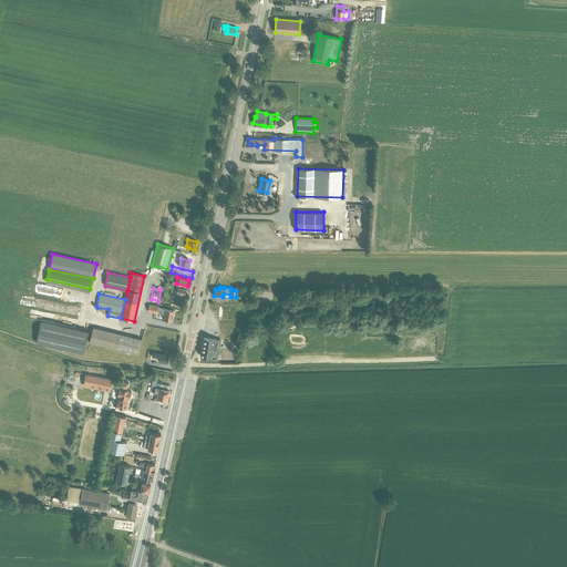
[(157,312),(165,315),(164,319),(172,321),(174,310),(158,307),(150,305),(148,311),(157,313),(157,312)]
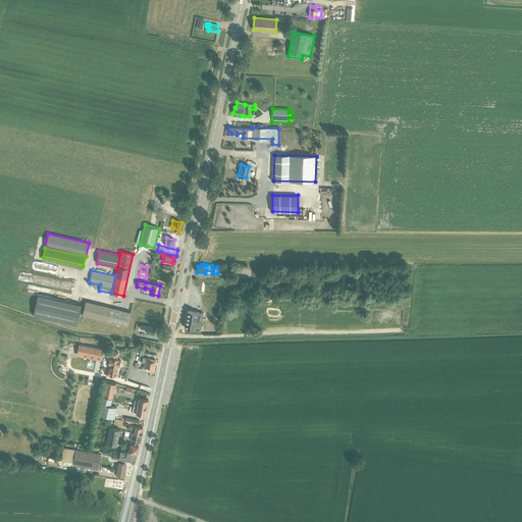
[(38,297),(34,315),(77,325),(82,306),(38,295),(38,297)]
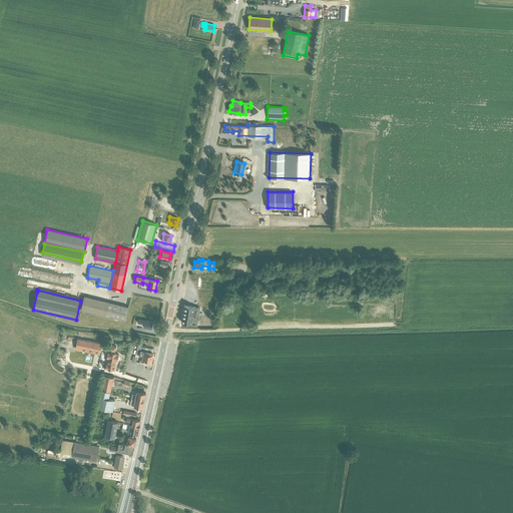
[(128,307),(84,296),(81,310),(124,321),(128,307)]
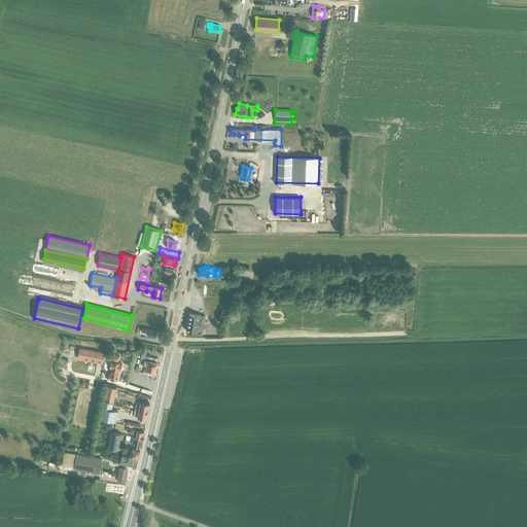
[(270,327),(287,326),(287,305),(269,305),(270,327)]
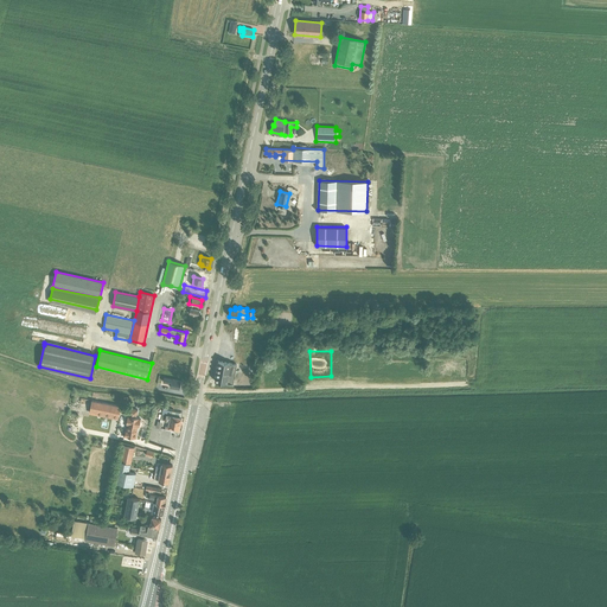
[(230,363),(218,360),(215,381),(232,384),(236,364),(230,363)]
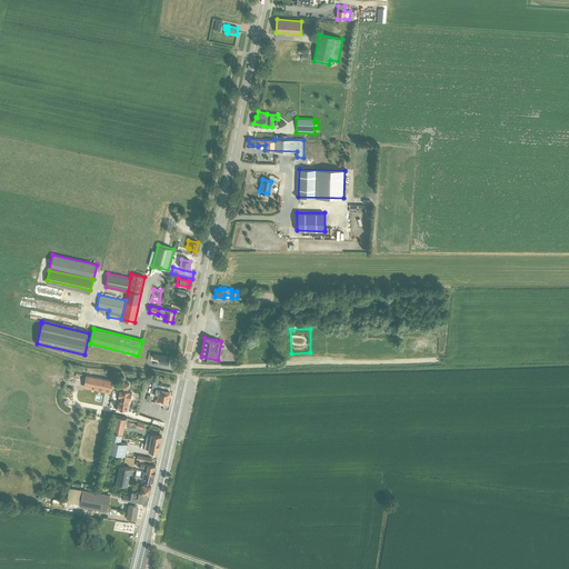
[(263,349),(252,349),(252,351),(249,351),(249,359),(258,359),(258,356),(263,356),(263,349)]
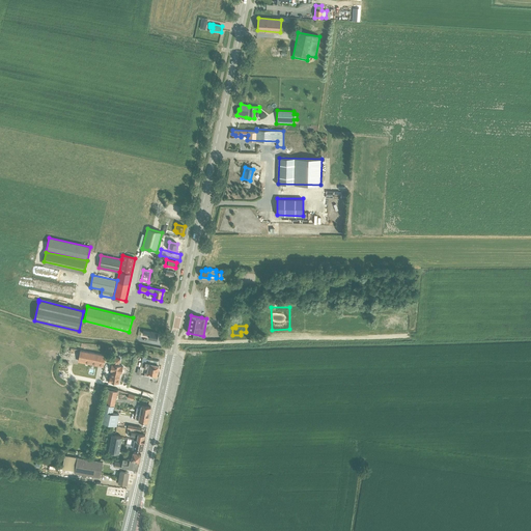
[(157,340),(159,333),(150,331),(150,332),(143,330),(143,334),(149,335),(148,338),(157,340)]
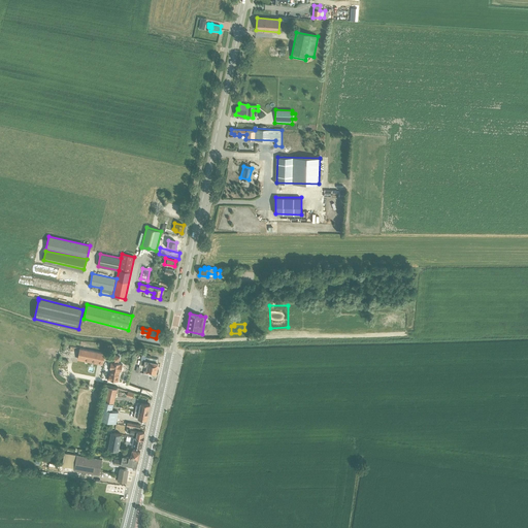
[(104,359),(105,353),(79,348),(77,360),(103,365),(104,359)]
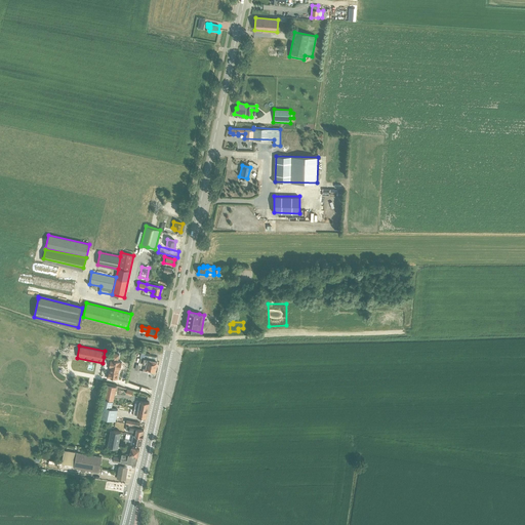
[(105,351),(104,357),(109,358),(111,358),(110,367),(111,367),(110,372),(108,372),(107,377),(117,378),(118,372),(119,369),(120,369),(122,362),(117,361),(117,360),(118,360),(120,354),(105,351)]
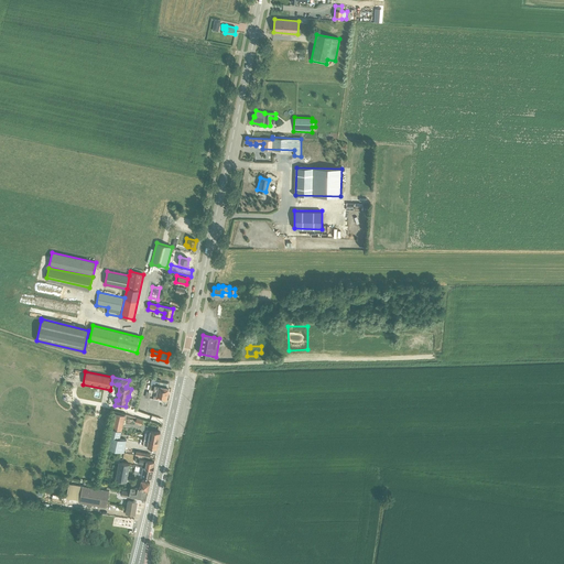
[(169,388),(151,384),(149,391),(147,391),(145,397),(150,398),(151,392),(153,392),(153,391),(155,391),(153,399),(160,400),(160,401),(162,401),(162,399),(166,399),(169,388)]
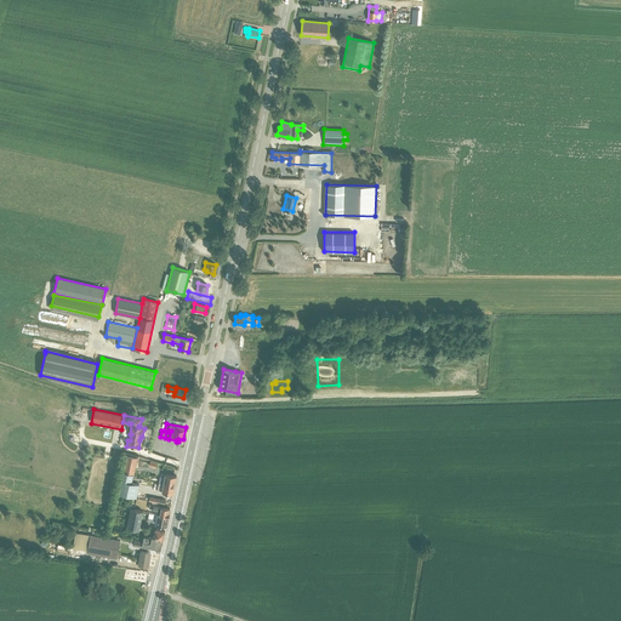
[(124,472),(135,474),(137,459),(127,456),(124,472)]
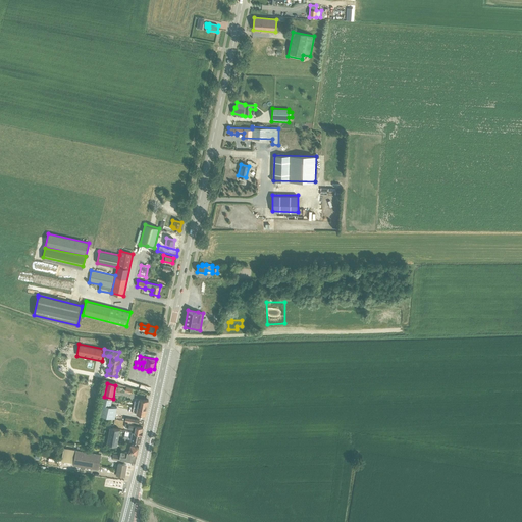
[(113,399),(104,397),(102,397),(99,415),(112,418),(115,418),(117,407),(111,406),(113,399)]
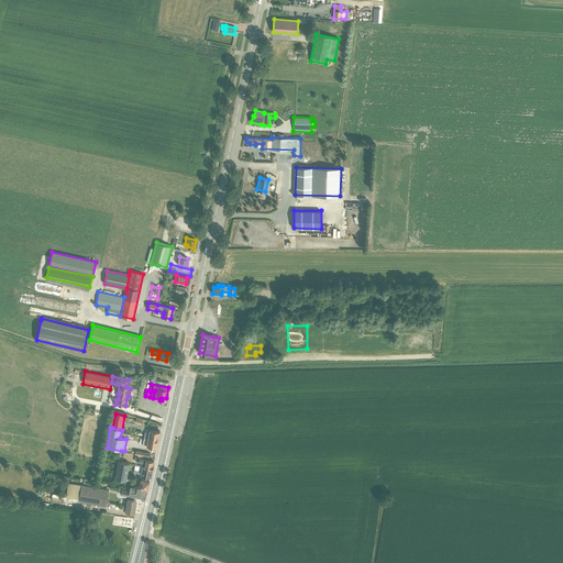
[(144,437),(158,439),(158,438),(159,434),(159,432),(161,432),(161,431),(150,429),(150,432),(145,432),(144,437)]
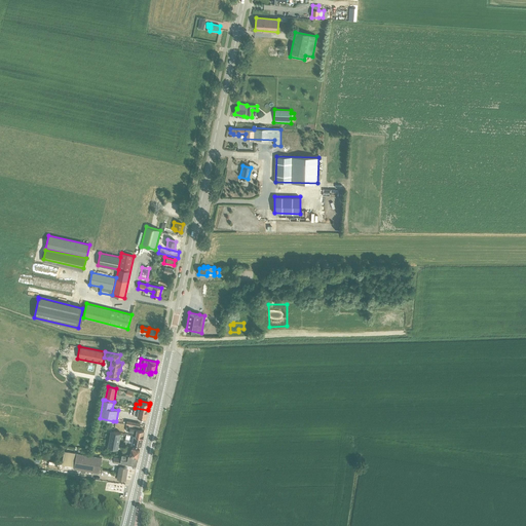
[(148,410),(135,408),(135,409),(139,410),(138,417),(143,418),(143,417),(147,418),(147,414),(148,410)]
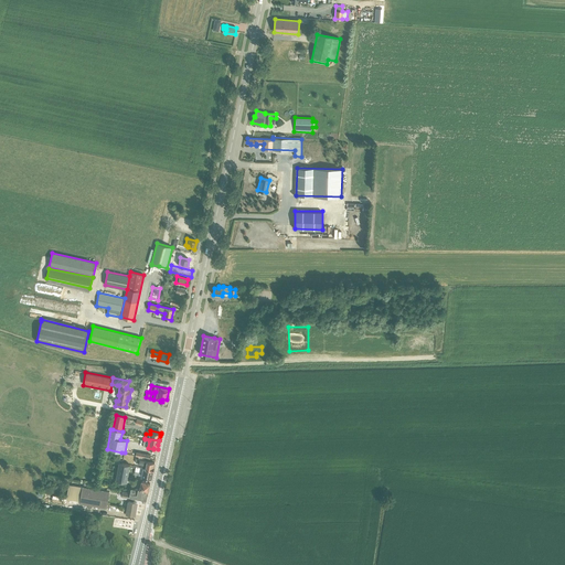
[(142,467),(153,469),(155,462),(156,459),(150,458),(139,456),(139,459),(137,458),(136,462),(144,464),(142,467)]
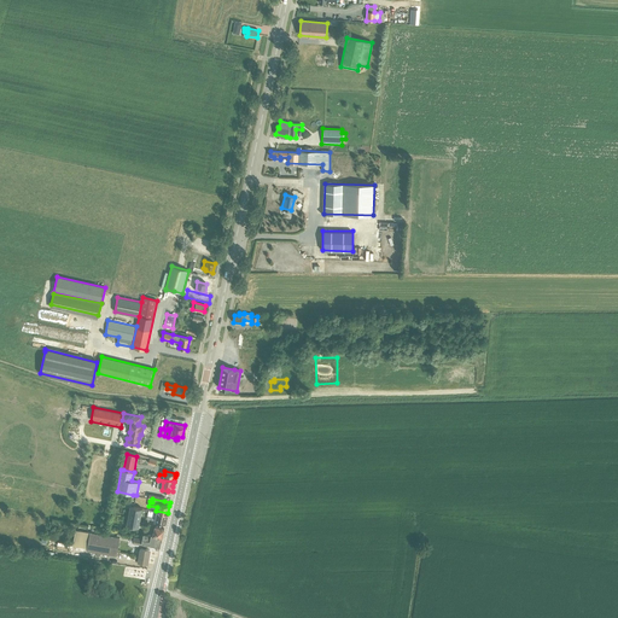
[(130,506),(127,524),(139,528),(143,508),(130,506)]
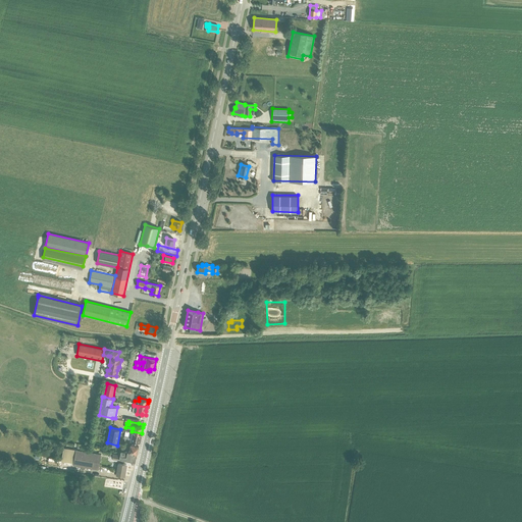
[(142,433),(132,431),(125,430),(124,435),(125,435),(125,438),(140,441),(141,437),(142,433)]
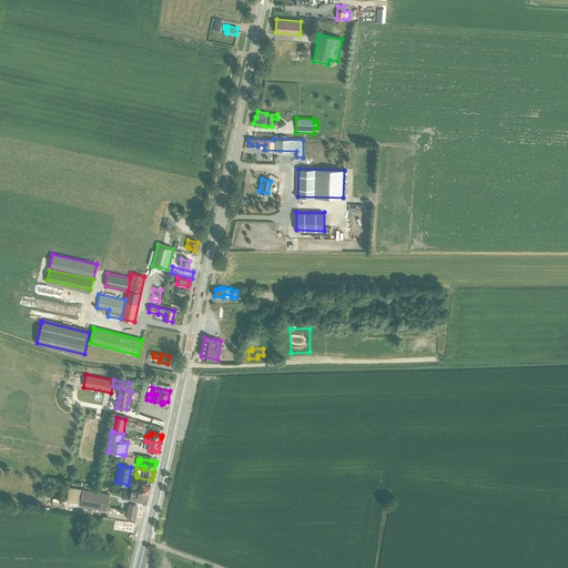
[(141,492),(150,494),(151,486),(142,484),(141,492)]
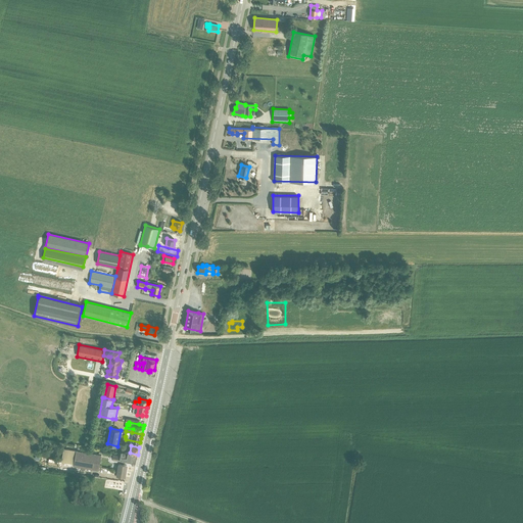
[(64,448),(62,462),(74,464),(74,466),(99,470),(102,455),(64,448)]
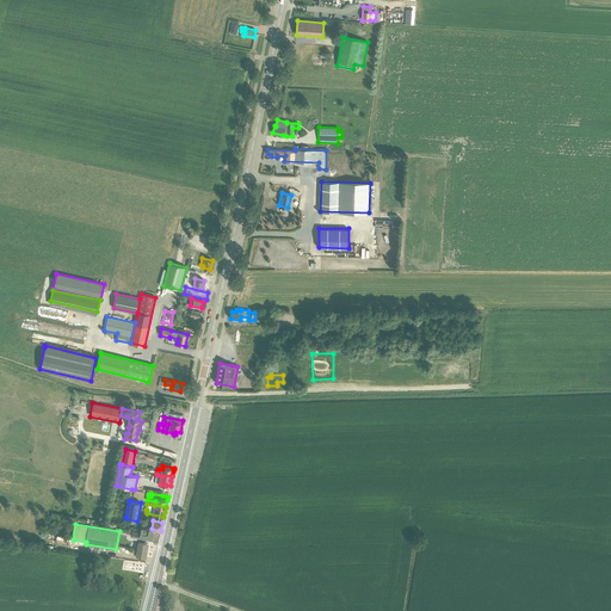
[(161,531),(152,529),(149,528),(149,529),(142,528),(141,532),(130,530),(128,532),(128,534),(129,536),(131,536),(131,538),(142,539),(144,539),(146,537),(159,541),(161,531)]
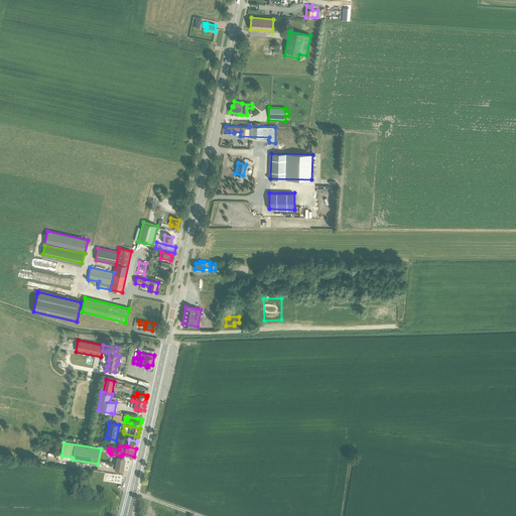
[(122,456),(120,456),(120,458),(117,457),(116,464),(115,464),(112,466),(114,469),(115,468),(115,469),(123,470),(125,459),(122,458),(122,456)]
